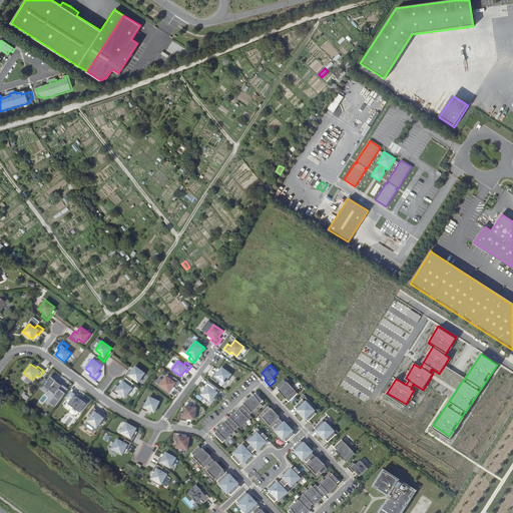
[(445,365),(439,374),(459,386),(465,378),(445,365)]
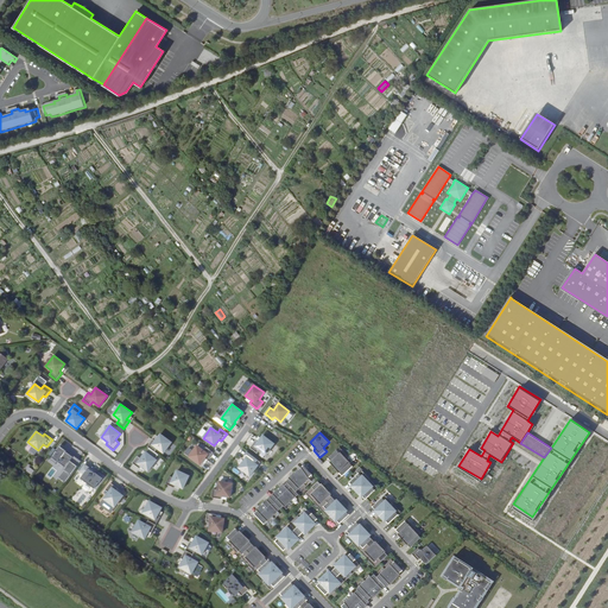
[(153,439),(147,447),(154,451),(158,448),(164,453),(172,442),(160,434),(156,441),(153,439)]
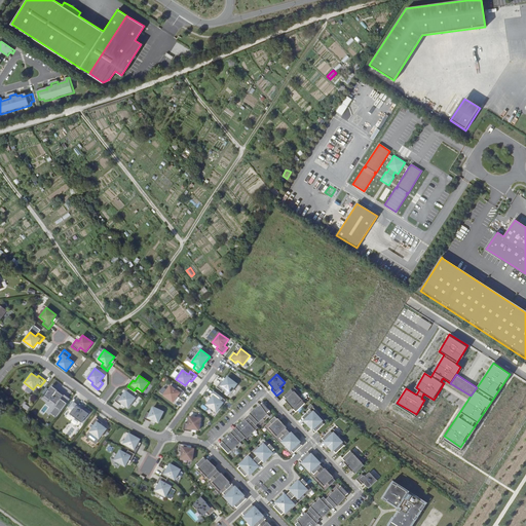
[(237,384),(227,377),(223,382),(221,381),(216,387),(222,392),(225,389),(230,393),(237,384)]
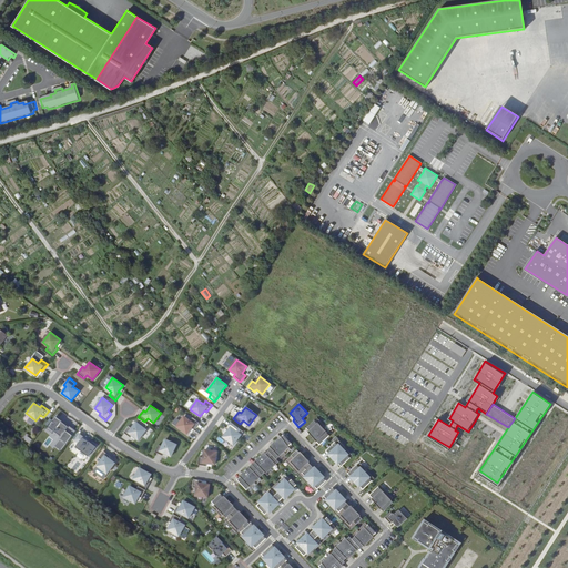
[(64,424),(56,417),(48,427),(61,436),(63,432),(68,435),(72,428),(66,423),(64,424)]
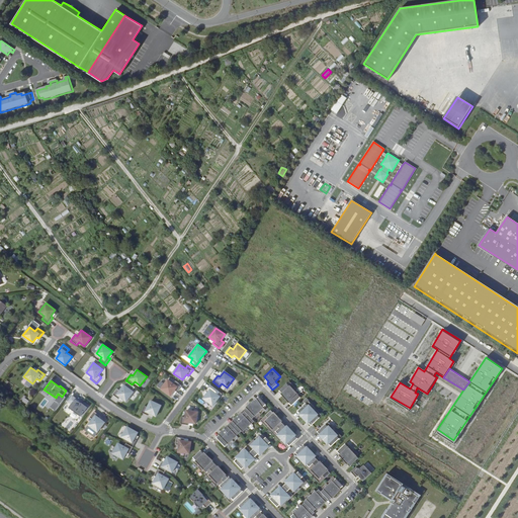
[(173,384),(167,380),(161,390),(170,396),(174,391),(177,392),(181,385),(175,380),(173,384)]
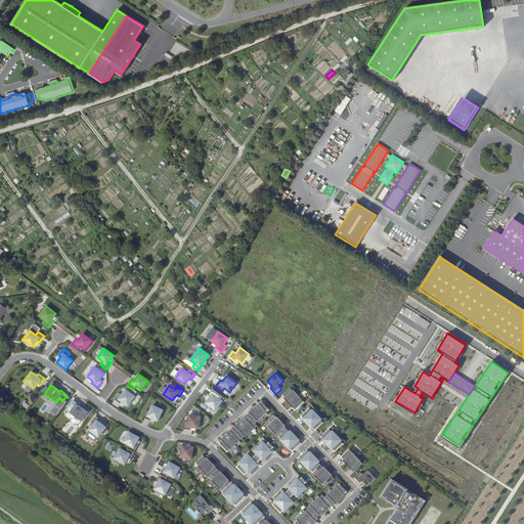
[(347,387),(343,393),(373,411),(377,404),(347,387)]
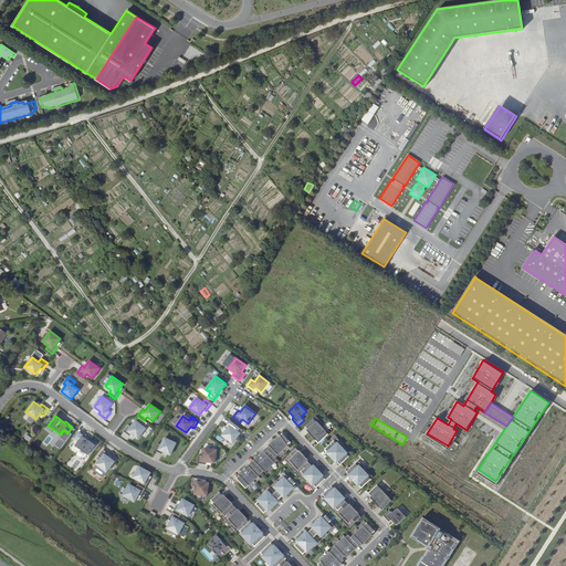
[(324,425),(320,419),(316,422),(313,419),(306,427),(311,431),(310,432),(313,435),(324,425)]
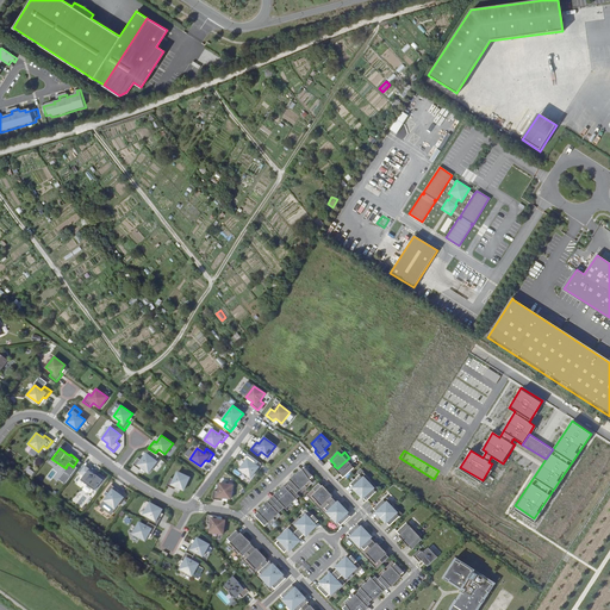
[(255,459),(248,453),(242,461),(244,462),(240,470),(250,478),(259,467),(253,462),(255,459)]
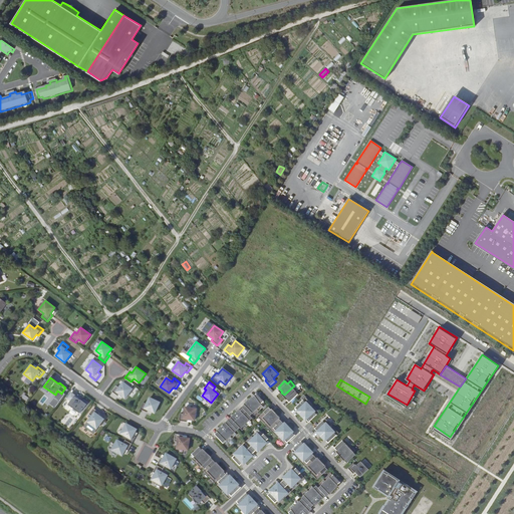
[(119,388),(116,386),(111,392),(118,396),(119,394),(125,398),(133,389),(123,382),(119,388)]
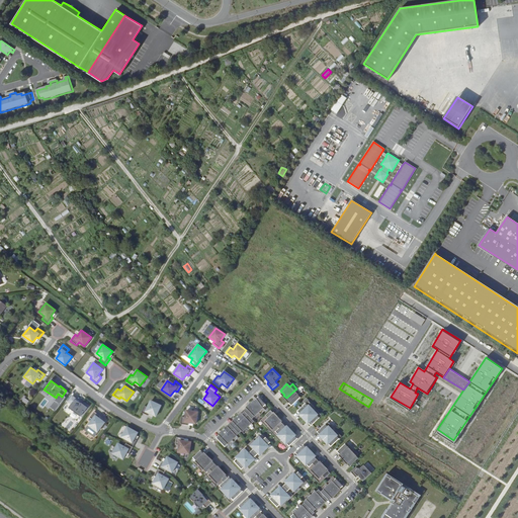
[(296,389),(286,398),(288,401),(289,400),(293,405),(300,398),(297,396),(300,393),(296,389)]
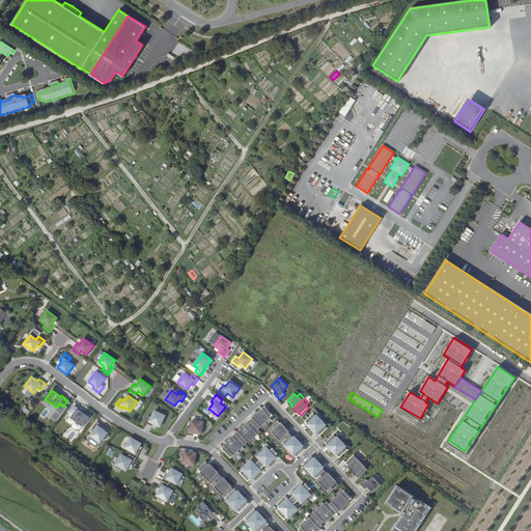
[(81,410),(74,406),(70,412),(73,414),(71,418),(82,426),(88,418),(80,411),(81,410)]
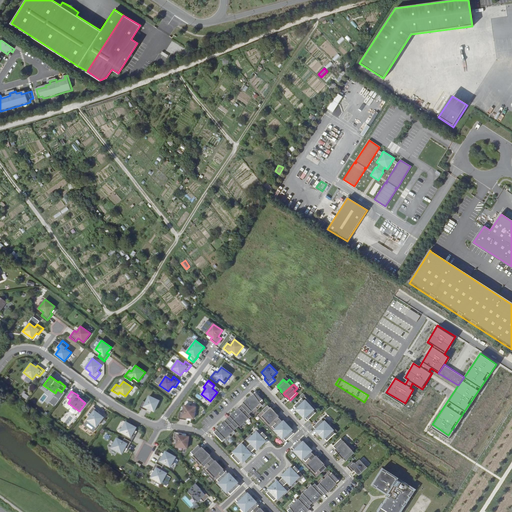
[(251,397),(248,399),(258,409),(262,405),(260,402),(262,400),(256,394),(252,397),(251,397)]
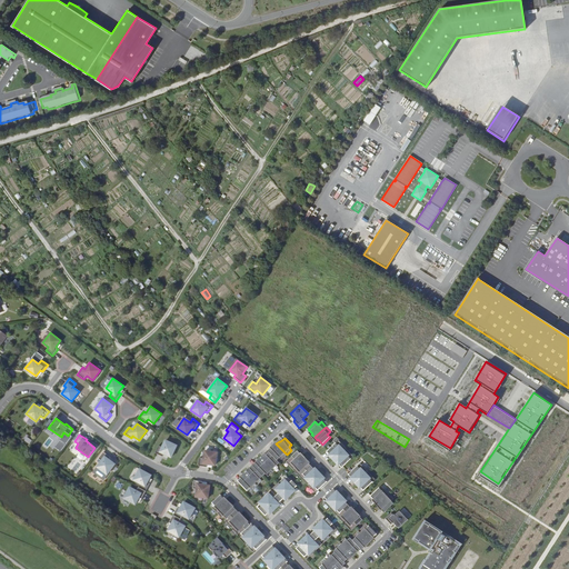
[(162,447),(158,446),(155,452),(162,457),(163,453),(171,457),(177,446),(166,440),(162,447)]
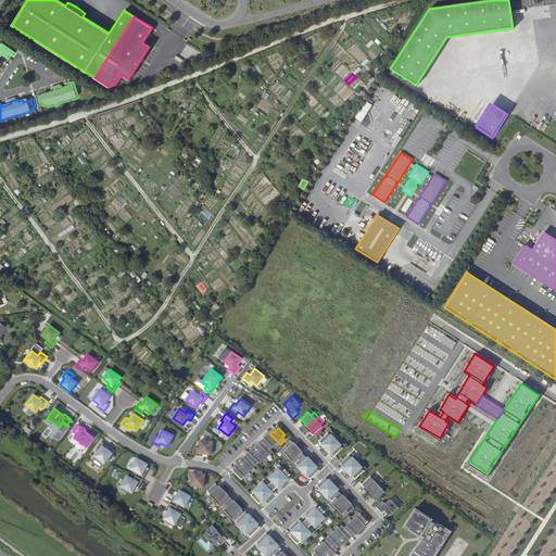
[(329,432),(321,441),(326,445),(325,445),(327,449),(339,439),(333,433),(332,436),(329,432)]
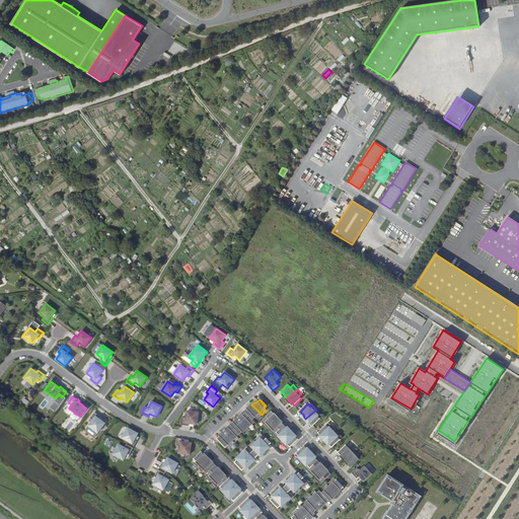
[(249,409),(245,413),(251,419),(254,417),(257,420),(262,415),(251,404),(249,408),(249,409)]
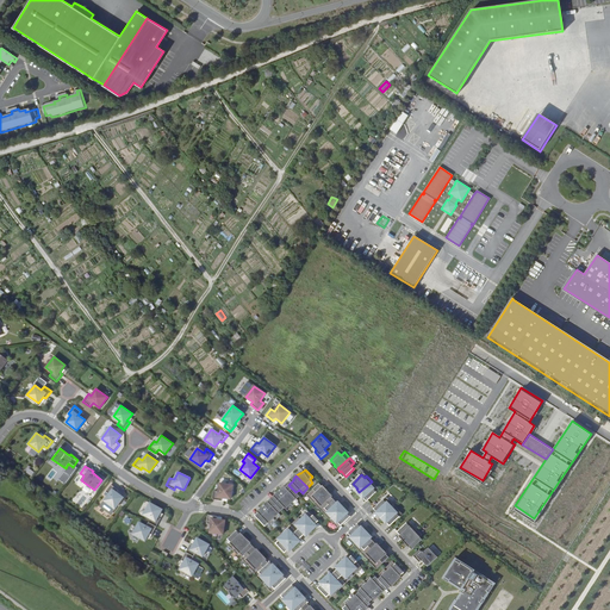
[(372,481),(359,492),(362,496),(363,495),(368,500),(378,491),(374,489),(377,486),(372,481)]
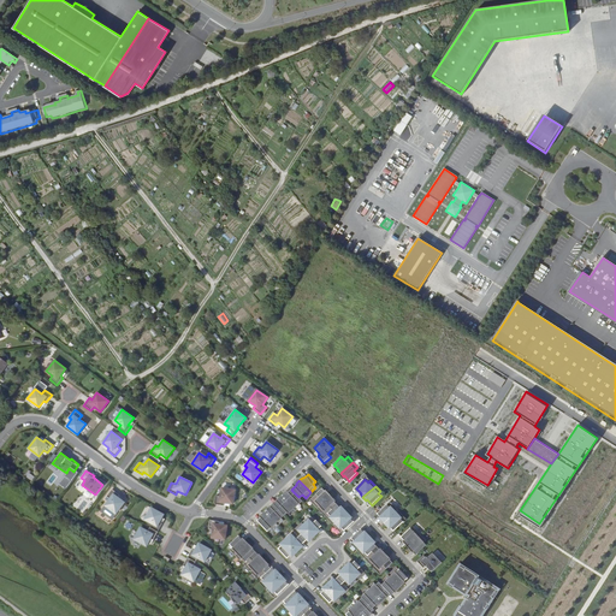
[(119,495),(112,489),(107,496),(110,499),(106,505),(117,514),(125,502),(118,497),(119,495)]
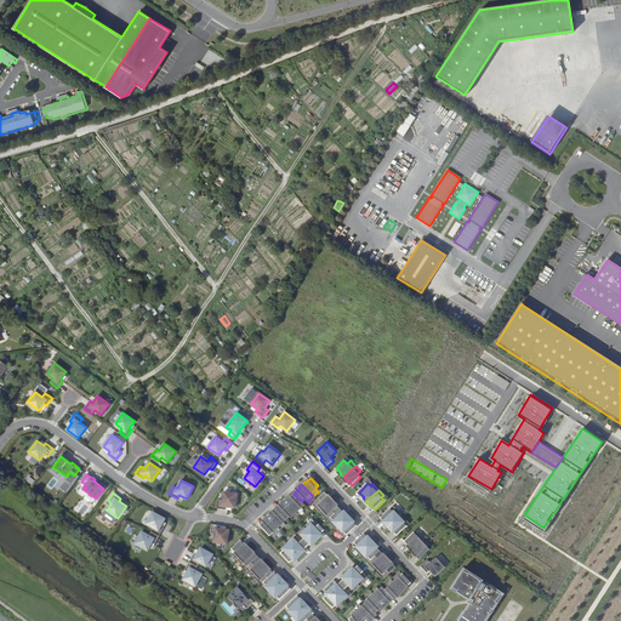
[(237,494),(223,493),(222,500),(217,500),(216,508),(226,510),(226,507),(234,508),(237,494)]
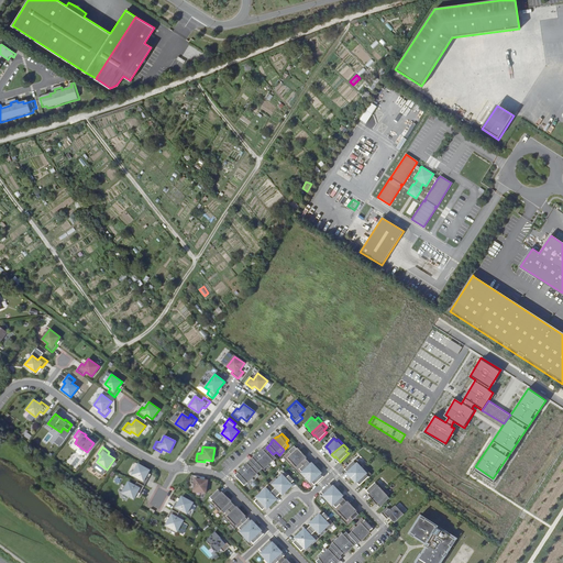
[(254,459),(251,462),(260,471),(263,468),(264,470),(274,461),(273,460),(276,456),(273,454),(266,448),(264,450),(263,449),(253,459),(254,459)]
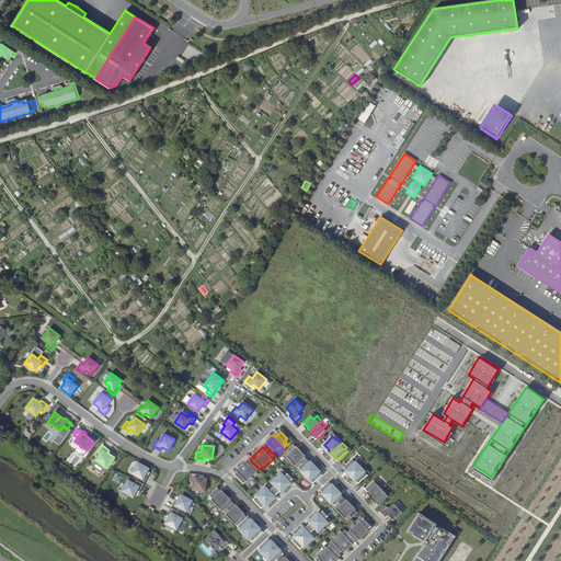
[(297,450),(293,446),(284,454),(286,456),(285,458),(289,462),(300,453),(297,449),(297,450)]
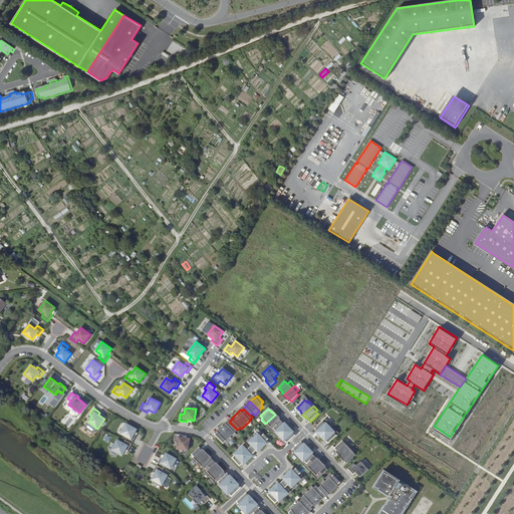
[(275,415),(265,424),(269,429),(271,427),(273,430),(281,422),(277,418),(278,418),(275,415)]
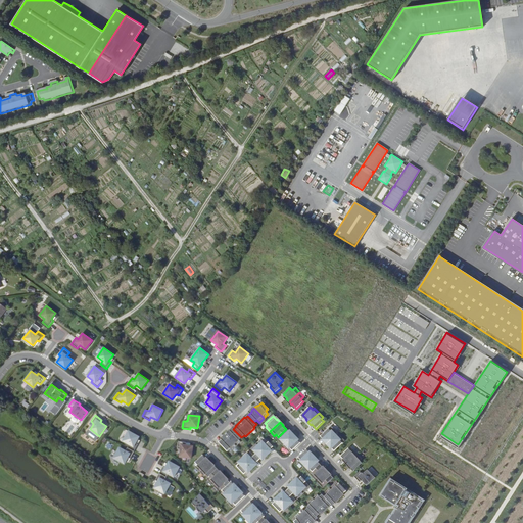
[(332,430),(330,428),(322,435),(326,439),(326,440),(328,443),(338,433),(334,429),(332,430)]
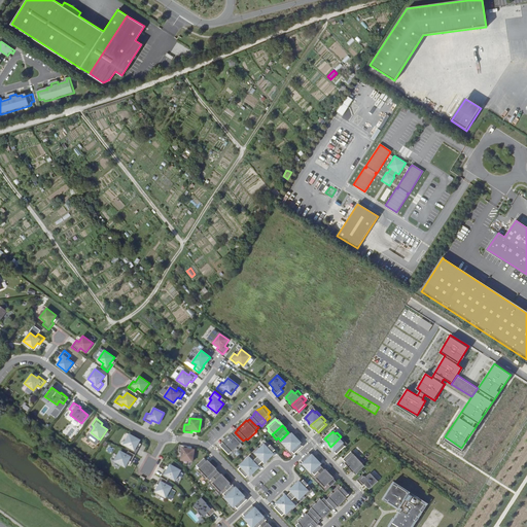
[(243,441),(235,432),(233,434),(232,433),(222,443),(223,443),(220,446),(230,454),(232,452),(233,453),(242,444),(241,444),(243,441)]
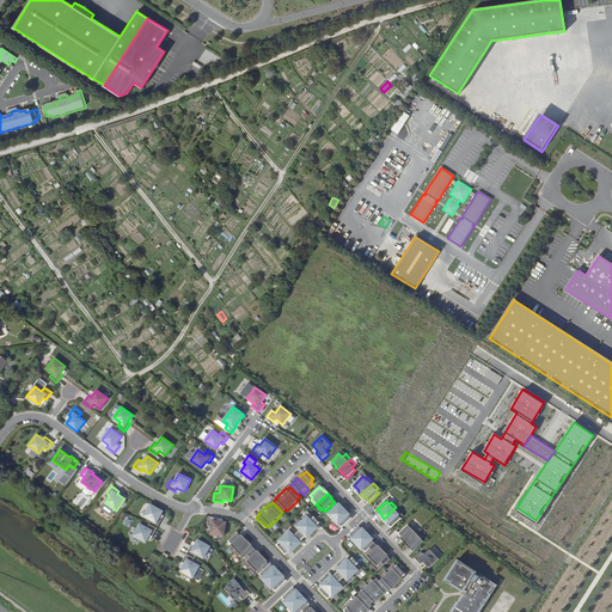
[(335,502),(325,512),(328,514),(326,516),(331,521),(343,510),(340,507),(340,508),(335,502)]
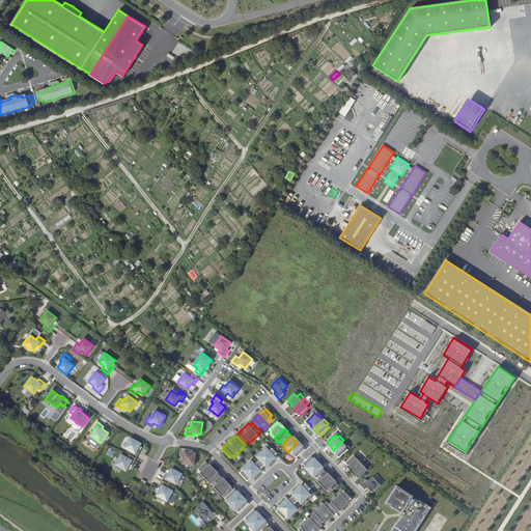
[(141,444),(131,438),(126,448),(131,451),(130,454),(136,458),(140,451),(138,450),(141,444)]
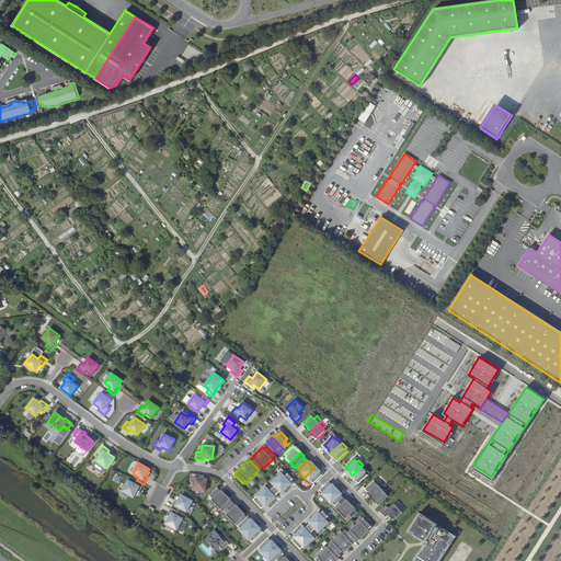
[(363,465),(352,476),(355,479),(356,478),(361,482),(368,474),(366,471),(368,470),(363,465)]
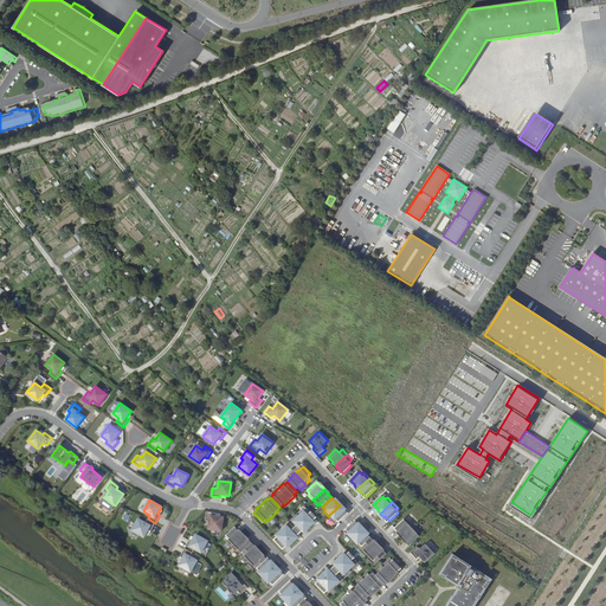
[(340,505),(328,516),(333,522),(335,520),(337,523),(347,514),(342,509),(343,509),(340,505)]
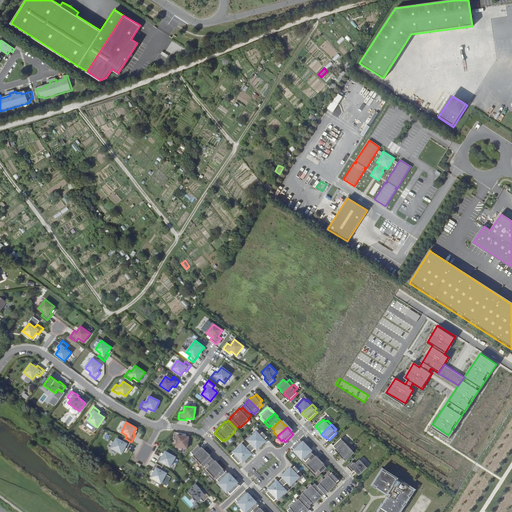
[(257,432),(255,430),(251,434),(260,445),(263,442),(262,441),(267,437),(259,430),(257,432)]
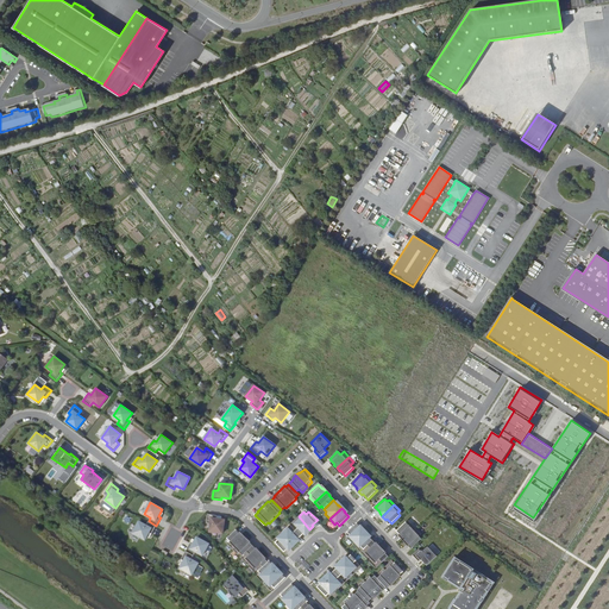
[(217,515),(207,514),(206,522),(211,523),(209,532),(223,533),(224,520),(217,519),(217,515)]
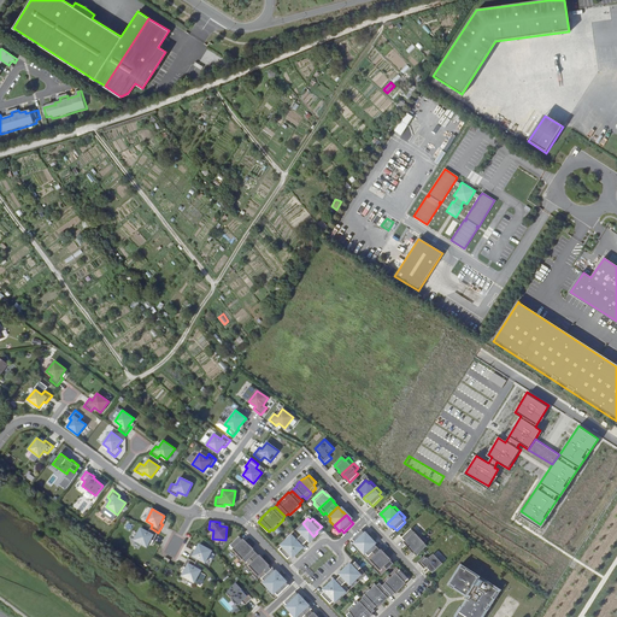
[(299,530),(297,534),(305,542),(310,538),(311,539),(313,536),(303,523),(297,528),(299,530)]
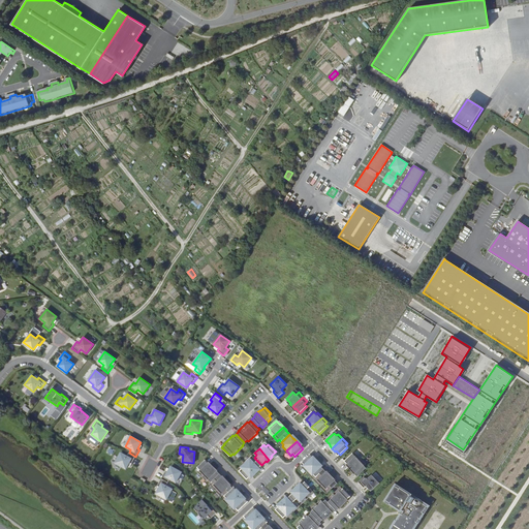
[(135,457),(129,453),(127,457),(121,453),(116,463),(126,469),(129,462),(131,464),(135,457)]
